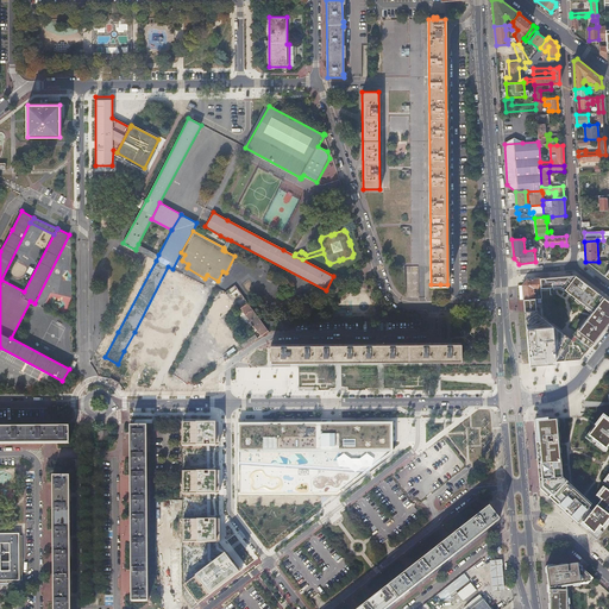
[(158,255),(138,244),(136,249),(156,261),(158,255)]
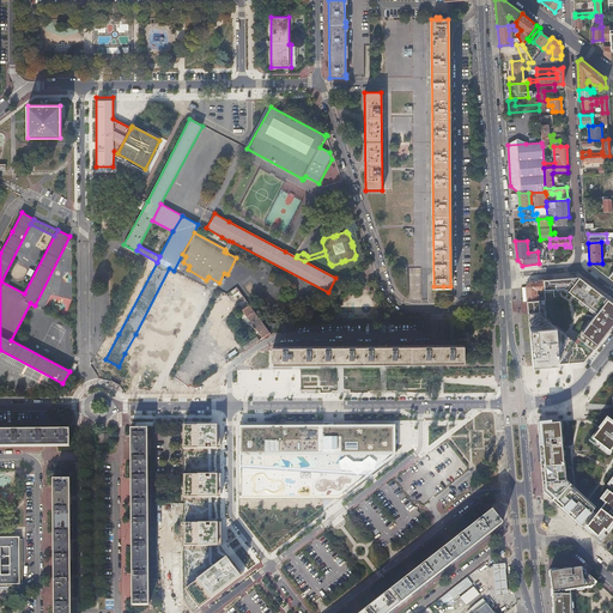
[(544,280),(544,290),(564,289),(566,290),(570,293),(572,295),(593,310),(596,313),(593,317),(584,328),(578,337),(575,341),(566,335),(562,332),(559,329),(557,328),(556,327),(551,323),(550,322),(547,321),(545,319),(542,316),(540,315),(539,301),(527,302),(528,319),(529,326),(530,340),(533,365),(558,364),(584,362),(594,349),(600,340),(612,323),(612,303),(605,297),(578,277),(559,279),(545,280),(544,280)]
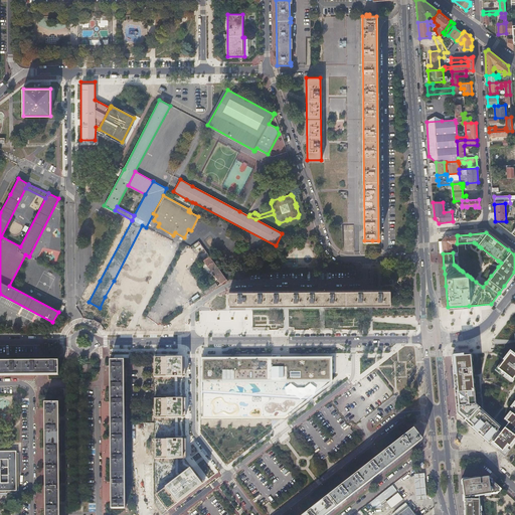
[(446,236),(442,241),(443,253),(453,252),(458,252),(457,243),(457,235),(446,236)]
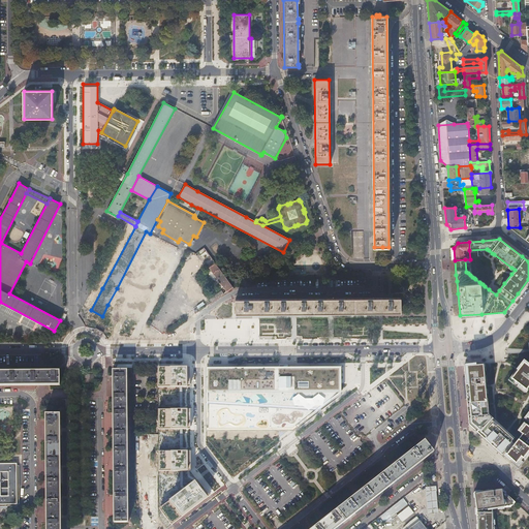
[(214,261),(208,266),(226,291),(232,286),(214,261)]
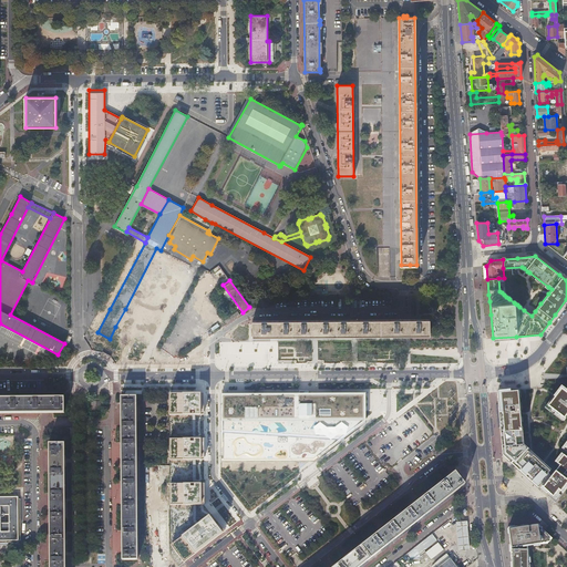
[(237,311),(225,320),(227,322),(237,316),(237,317),(239,315),(237,311)]
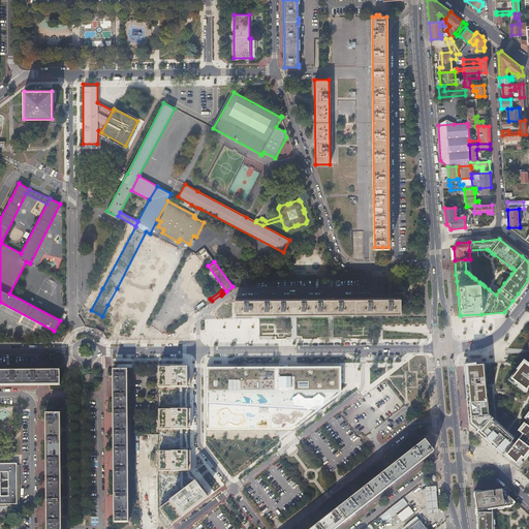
[(400,298),(297,299),(236,300),(236,313),(294,313),(400,313),(400,298)]
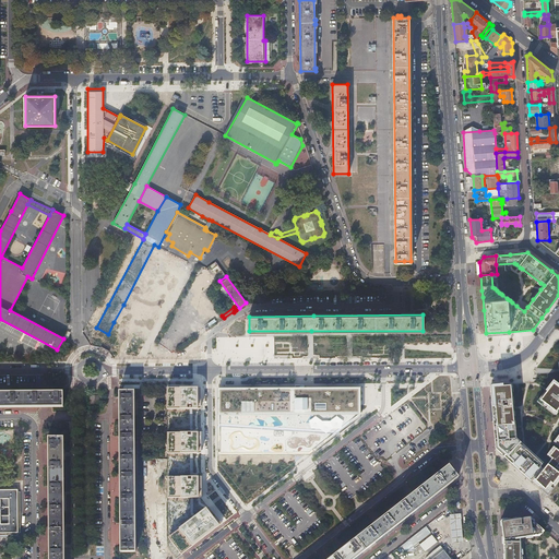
[(114,322),(108,334),(106,337),(133,353),(142,337),(114,322)]
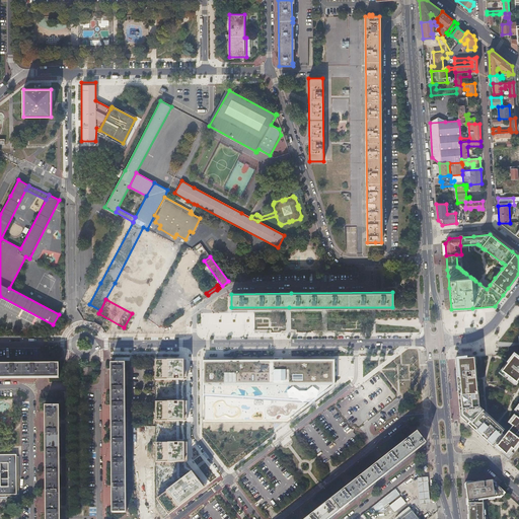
[(132,313),(124,327),(129,330),(136,316),(132,313)]
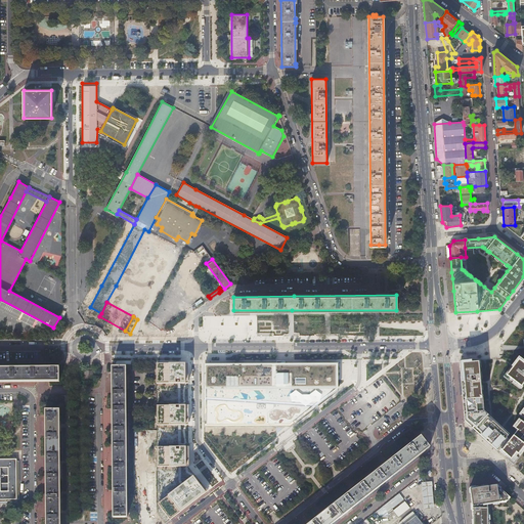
[(523,383),(523,364),(518,360),(506,376),(521,387),(523,383)]
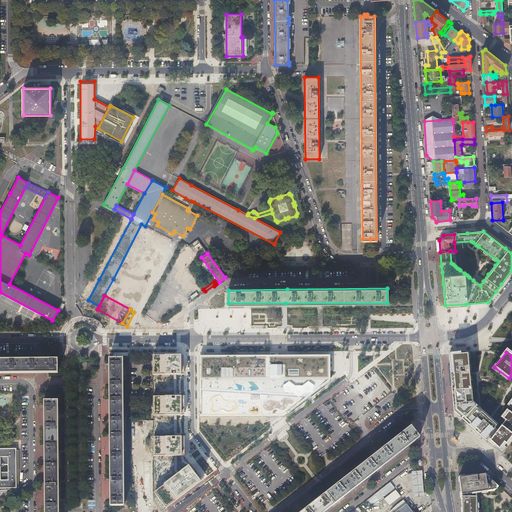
[(467,353),(449,354),(450,371),(452,387),(454,411),(469,425),(471,424),(475,427),(486,438),(488,435),(495,428),(495,427),(497,426),(484,415),(471,403),(467,356),(467,353)]
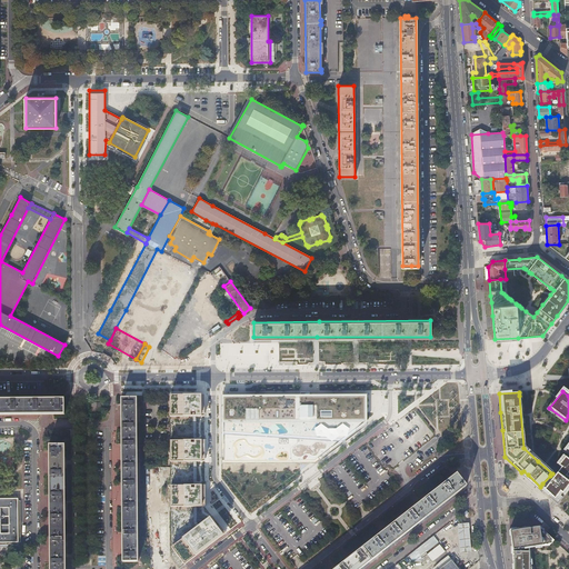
[(366,397),(223,398),(223,415),(223,441),(223,461),(313,461),(339,441),(366,420),(366,415),(366,397)]
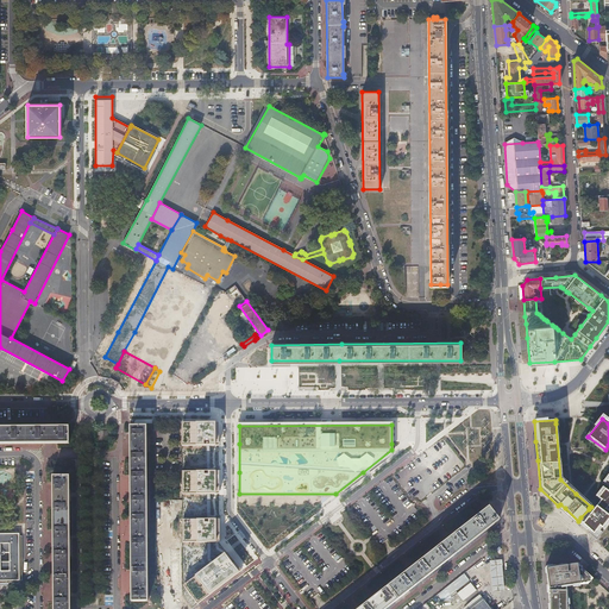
[(130,426),(130,601),(146,601),(146,426),(130,426)]
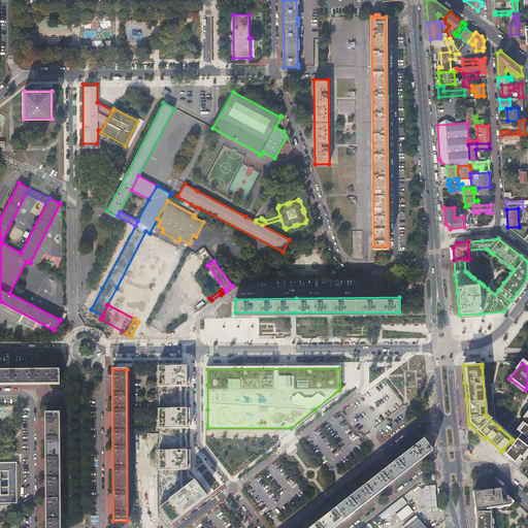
[(42,370),(0,370),(0,385),(59,385),(59,370),(42,370)]
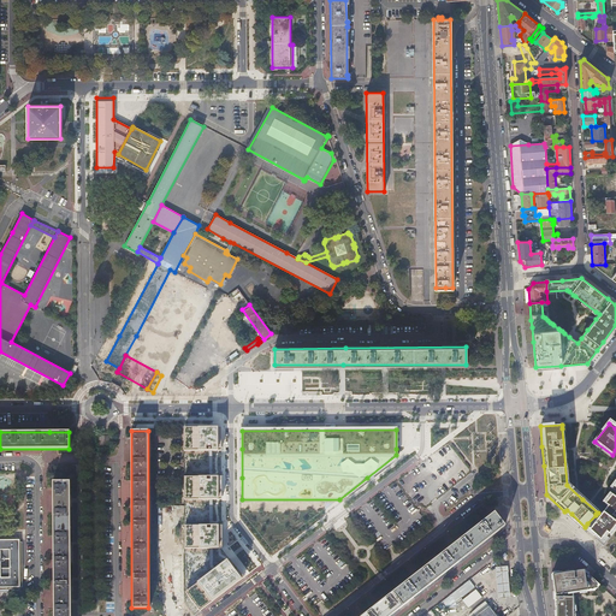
[(451,472),(439,481),(445,490),(466,475),(452,457),(457,455),(446,440),(428,454),(440,469),(446,466),(451,472)]
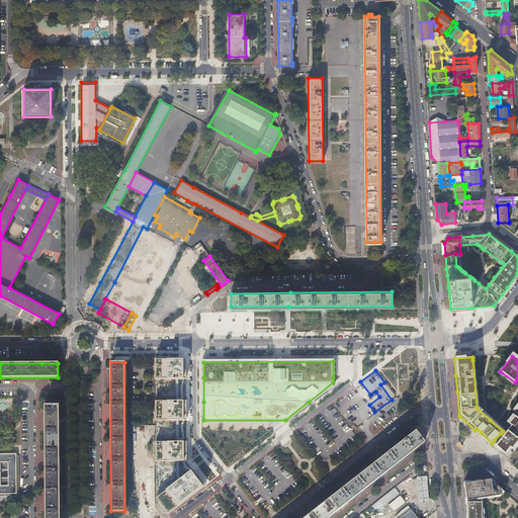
[(44,406),(45,517),(59,517),(59,405),(44,406)]
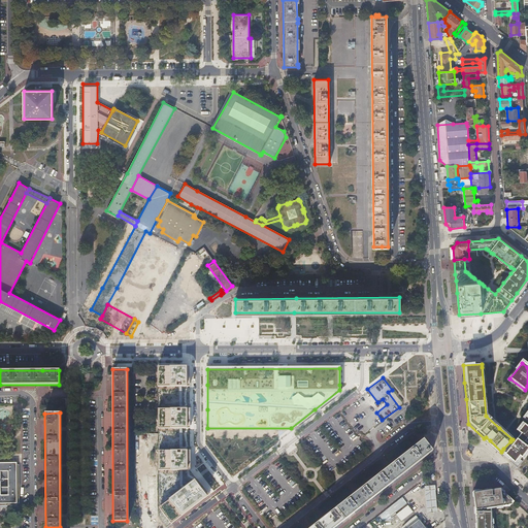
[(507,452),(503,457),(517,469),(527,456),(527,454),(527,415),(526,418),(527,419),(527,426),(524,424),(519,432),(521,434),(514,443),(513,444),(507,452)]
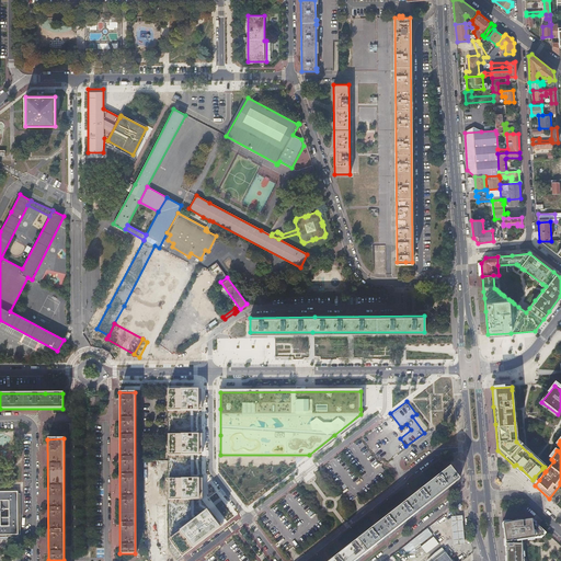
[(531,481),(533,480),(521,468),(516,465),(514,466),(518,470),(531,481)]
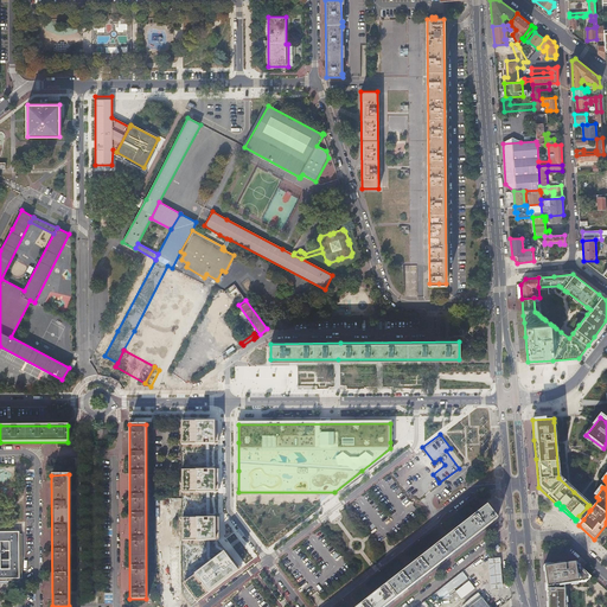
[(384,606),(478,535),(497,518),(487,505),(360,606),(358,606),(384,606)]
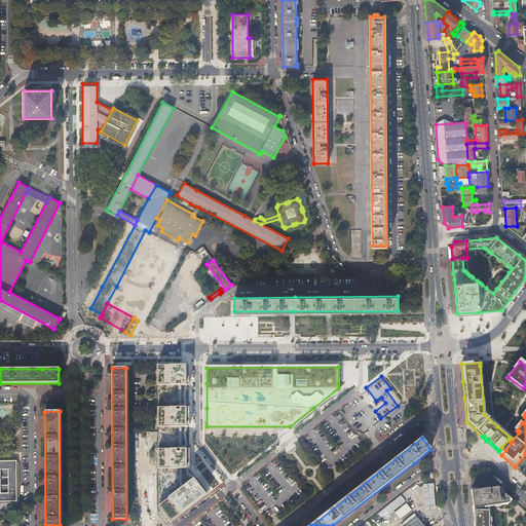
[(511,443),(509,440),(501,447),(505,450),(511,443)]
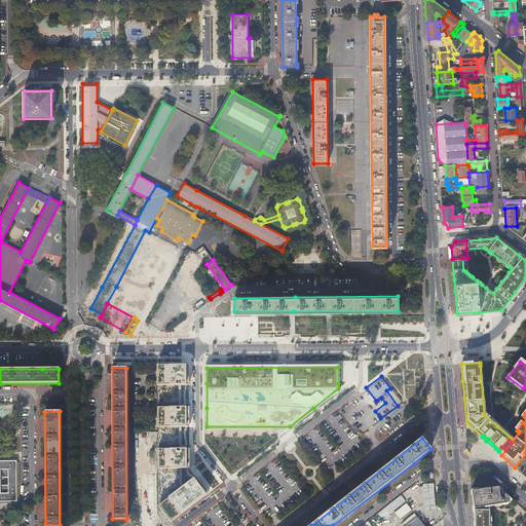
[(6,502),(16,502),(16,461),(0,461),(0,505),(6,505),(6,502)]
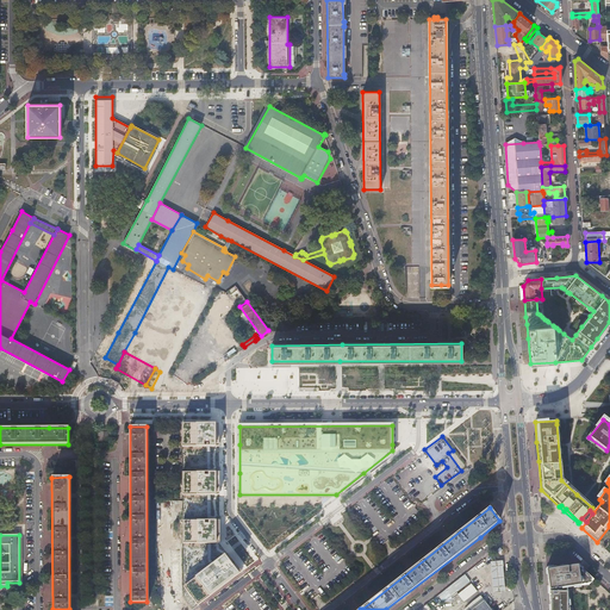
[(504,560),(492,561),(493,595),(505,593),(504,560)]
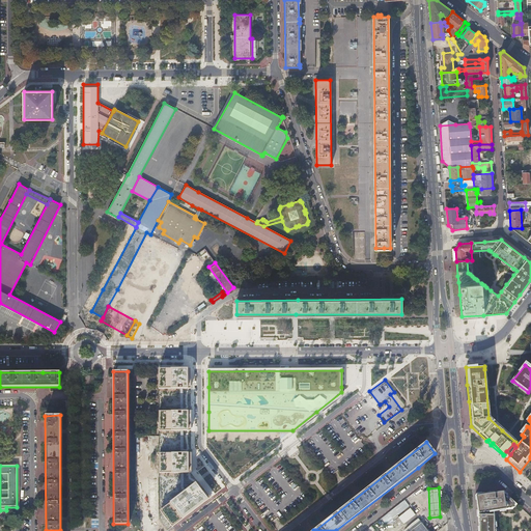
[(503,492),(476,495),(478,530),(495,530),(494,511),(512,509),(516,505),(503,492)]
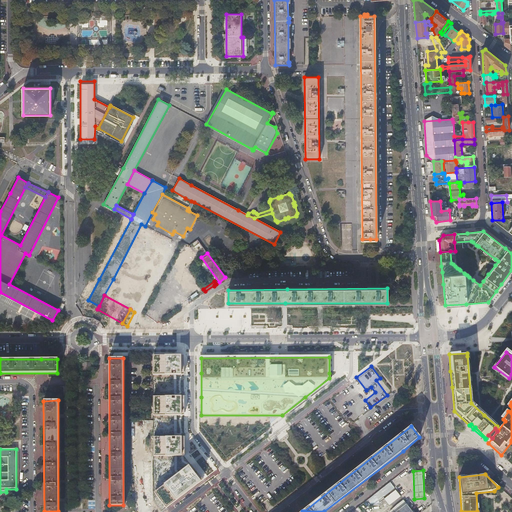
[(395,488),(390,482),(367,500),(372,506),(379,500),(382,504),(386,500),(387,500),(385,498),(384,496),(395,488)]
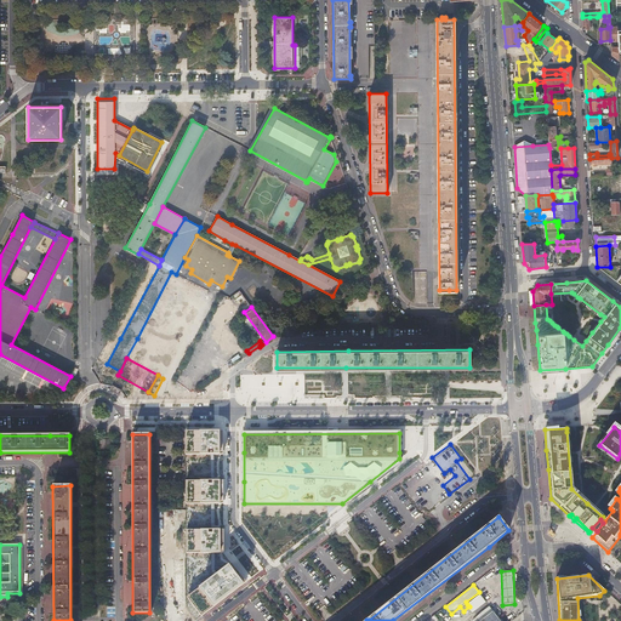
[(480,593),(467,604),(469,607),(468,607),(472,613),(486,602),(480,593)]
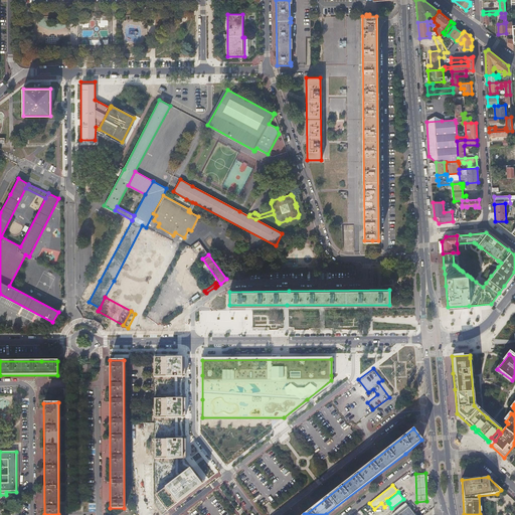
[(415,514),(406,503),(399,508),(392,514),(415,514)]
